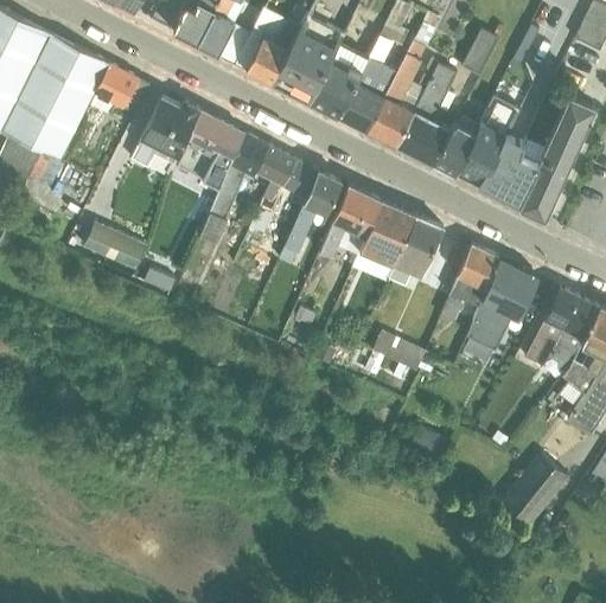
[(104,0),(134,14),(141,0),(104,0)]
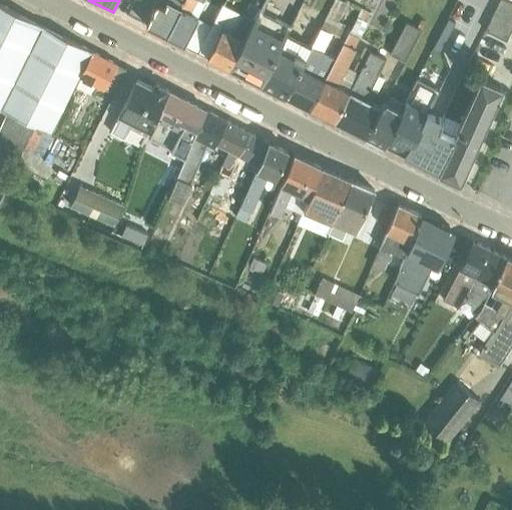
[(166,39),(188,0),(169,0),(164,11),(156,7),(149,20),(150,20),(145,29),(166,39)]
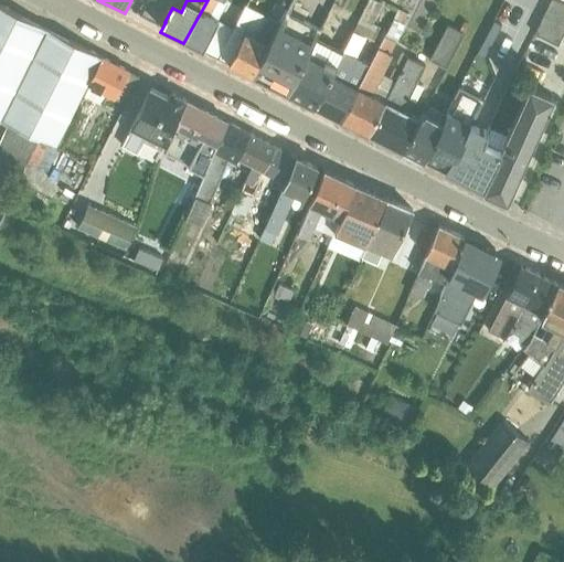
[(208,0),(183,43),(219,61),(233,33),(214,23),(225,0),(208,0)]
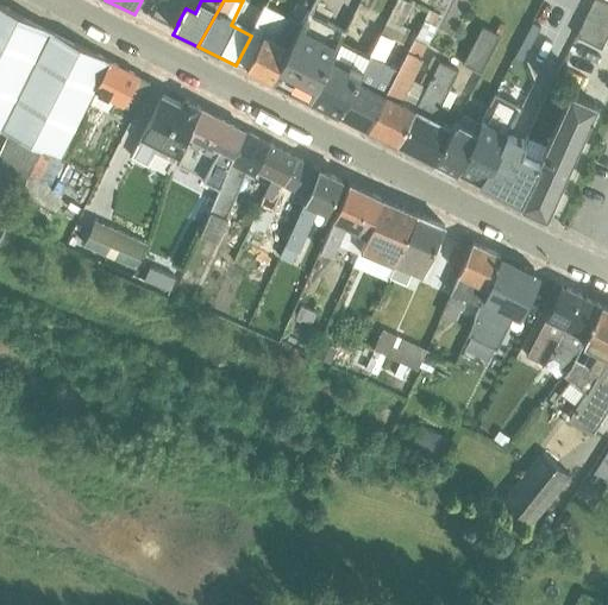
[(368,58),(338,119),(367,133),(394,79),(383,73),(388,64),(384,63),(395,43),(402,46),(409,32),(402,29),(412,8),(397,1),(368,58)]
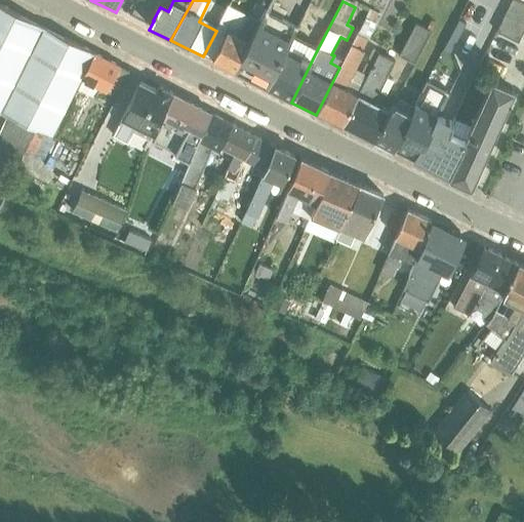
[(523,7),(513,2),(496,35),(518,45),(523,33),(523,7)]
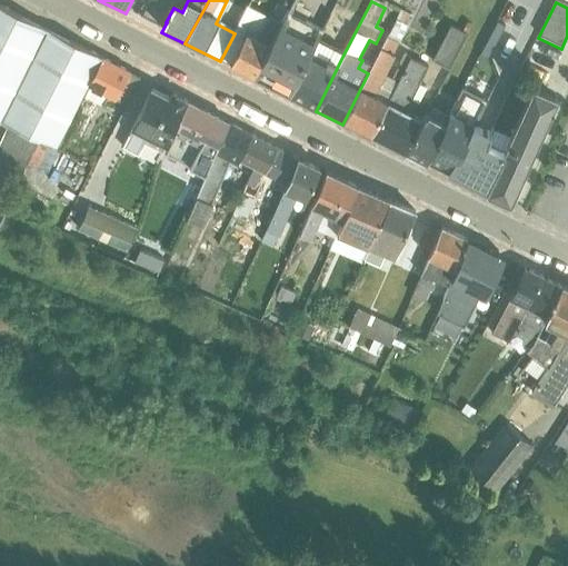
[(0,122),(47,32),(0,9),(0,122)]
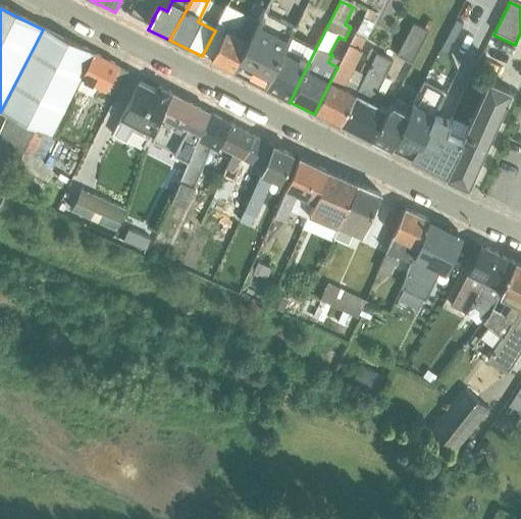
[(349,47),(361,52),(374,27),(371,26),(375,16),(366,11),(349,47)]
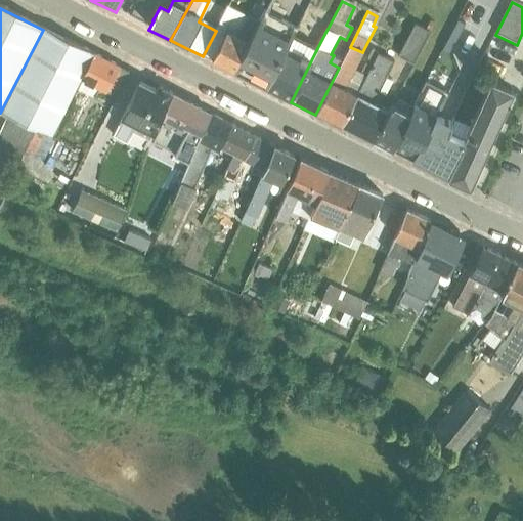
[(258,27),(234,73),(266,89),(292,38),(296,31),(264,14),(258,27)]
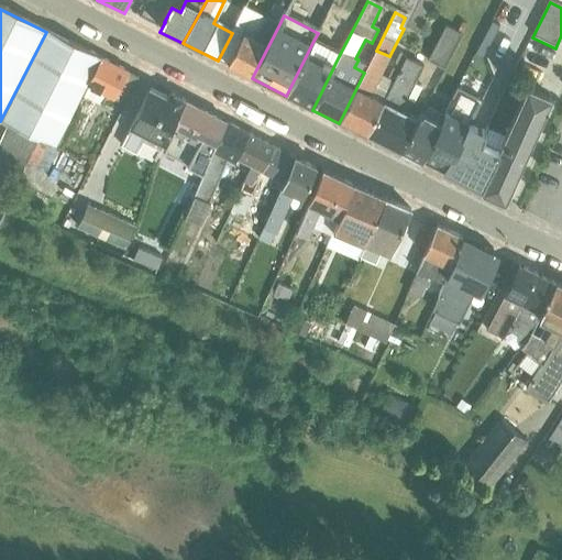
[(232,33),(218,61),(252,78),(277,29),(263,22),(252,43),(232,33)]
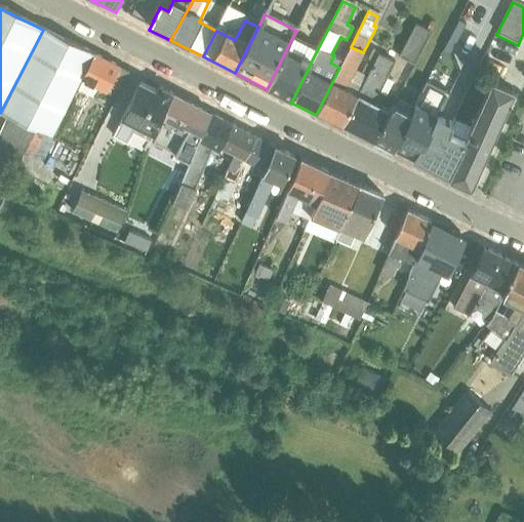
[(415,27),(399,59),(414,67),(431,35),(415,27)]
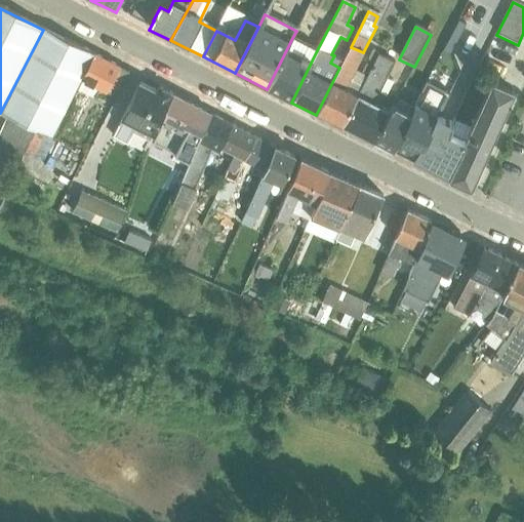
[(43,30),(0,113),(9,117),(37,131),(52,138),(77,91),(94,56),(43,30)]
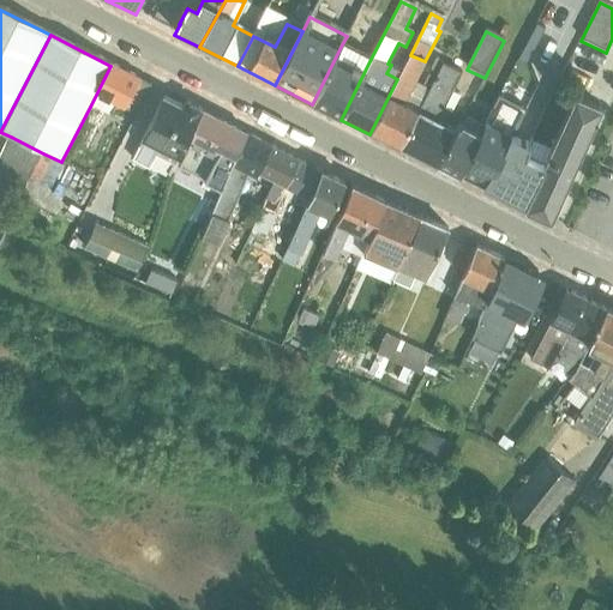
[(342,44),(312,104),(341,120),(371,59),(342,44)]
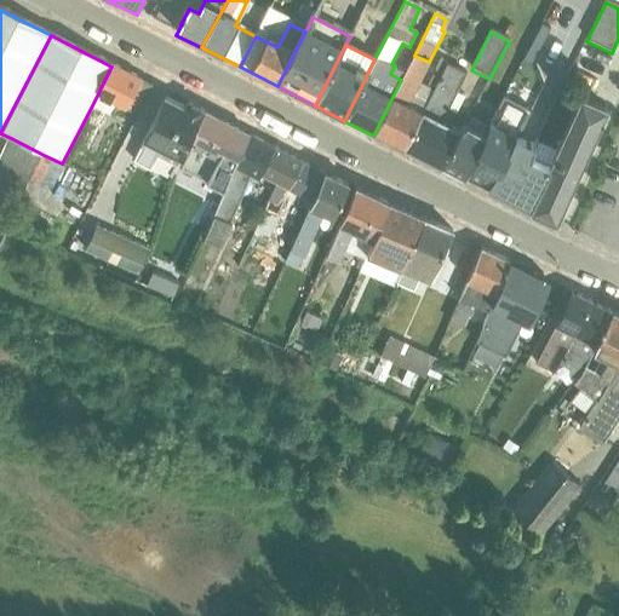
[(401,80),(373,136),(403,150),(433,92),(419,85),(430,63),(429,62),(414,56),(401,80)]
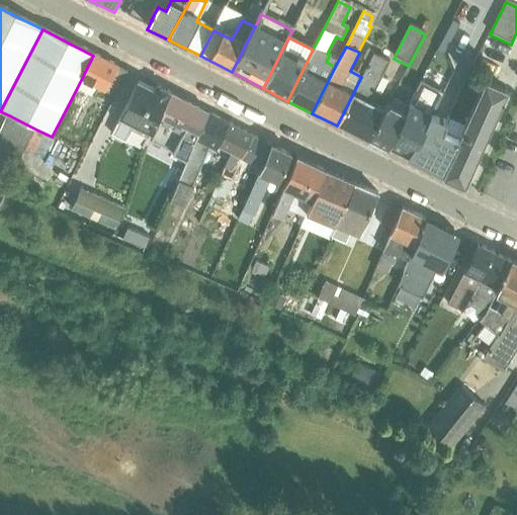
[(93,56),(76,90),(94,99),(98,90),(115,98),(127,73),(93,56)]
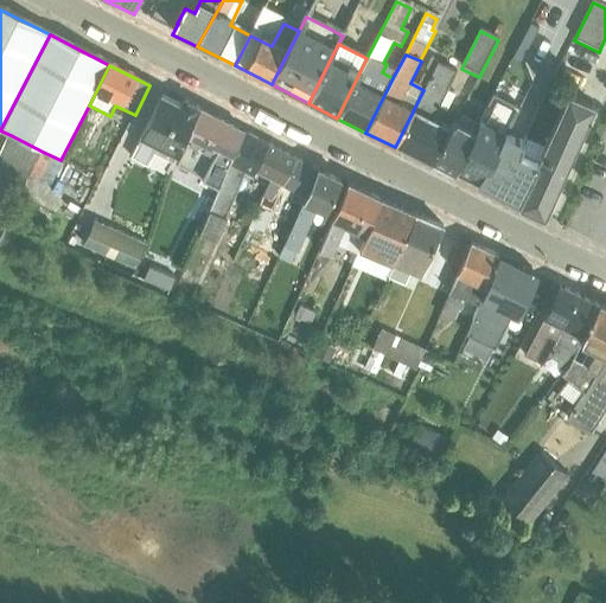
[(423,90),(395,147),(433,167),(452,130),(440,124),(454,96),(447,92),(455,75),(437,65),(423,90)]
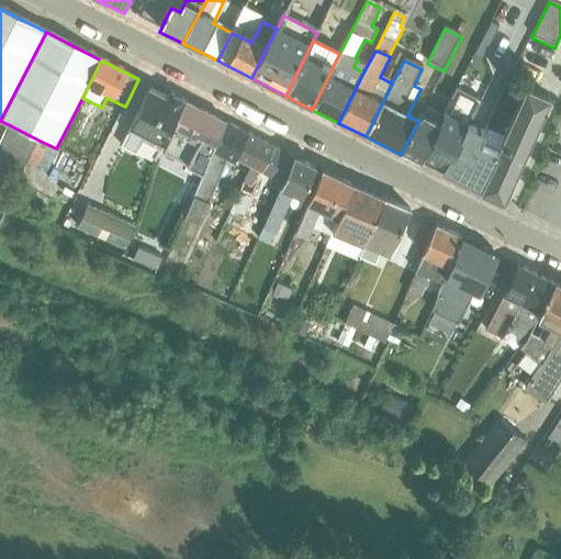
[(444,84),(437,97),(450,102),(457,89),(444,84)]
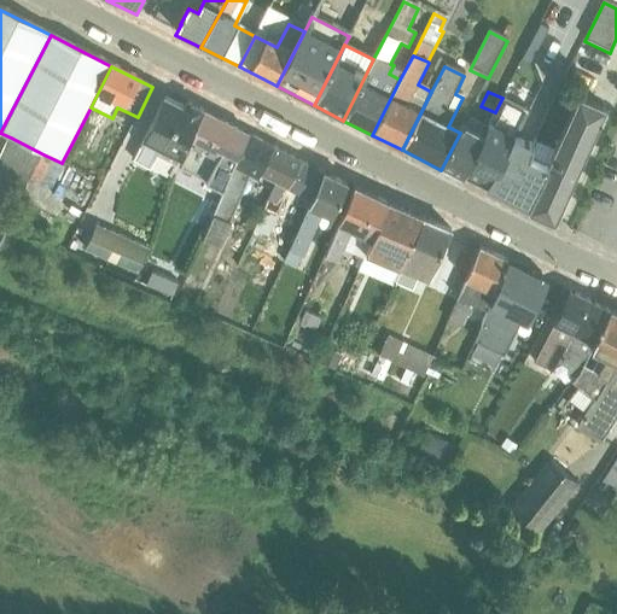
[(185,158),(204,113),(187,105),(185,110),(164,99),(133,162),(150,171),(156,159),(175,169),(181,157),(185,158)]
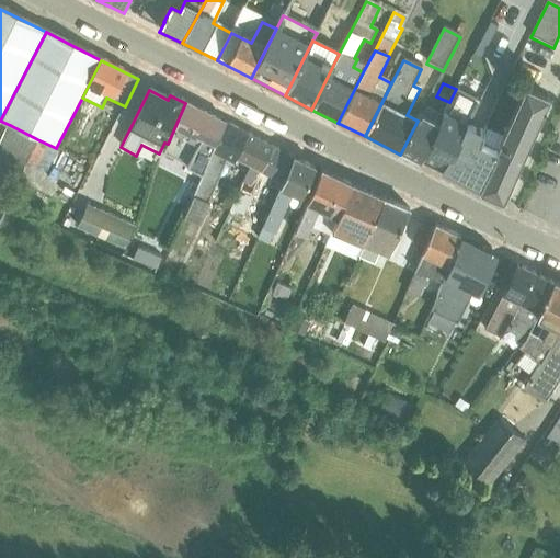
[(499,150),(480,191),(502,201),(522,157),(528,144),(548,100),(526,90),(504,138),(502,141),(499,150)]
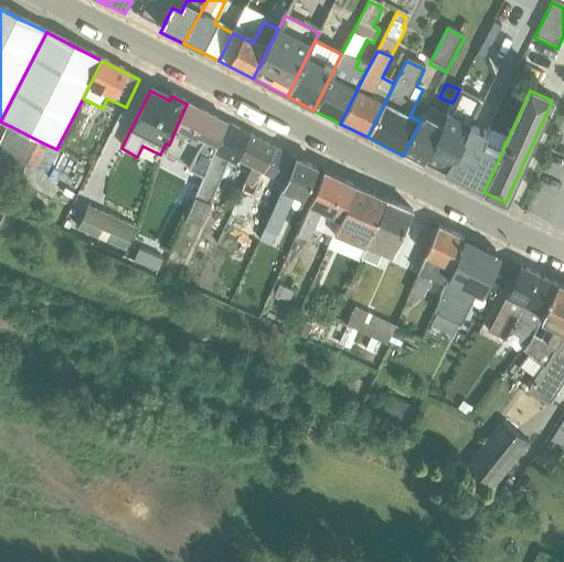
[(447,117),(424,162),(448,173),(459,180),(483,133),(471,127),(483,104),(459,92),(447,117)]
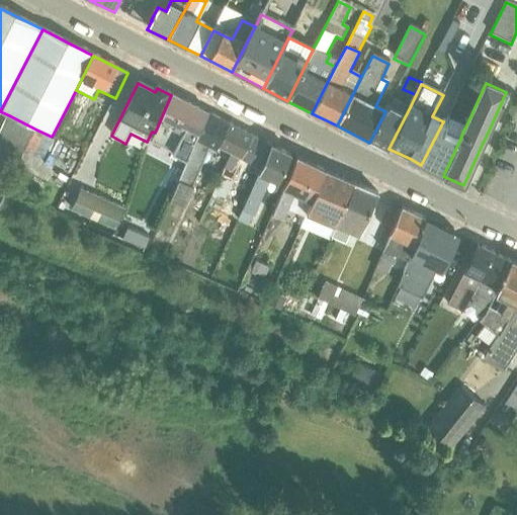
[(171,95),(155,133),(151,143),(187,161),(208,114),(171,95)]
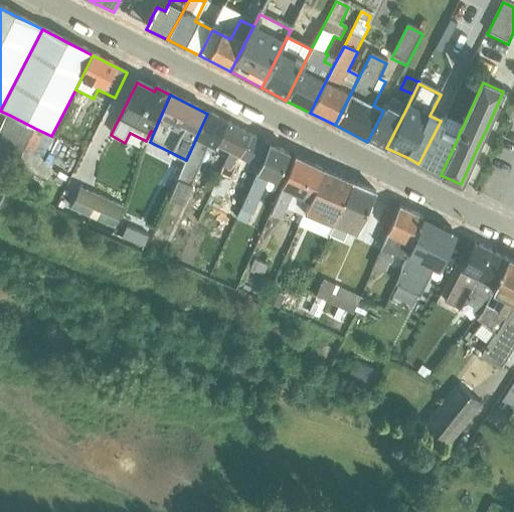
[(383,111),(367,142),(385,151),(386,148),(407,107),(390,98),(383,111)]
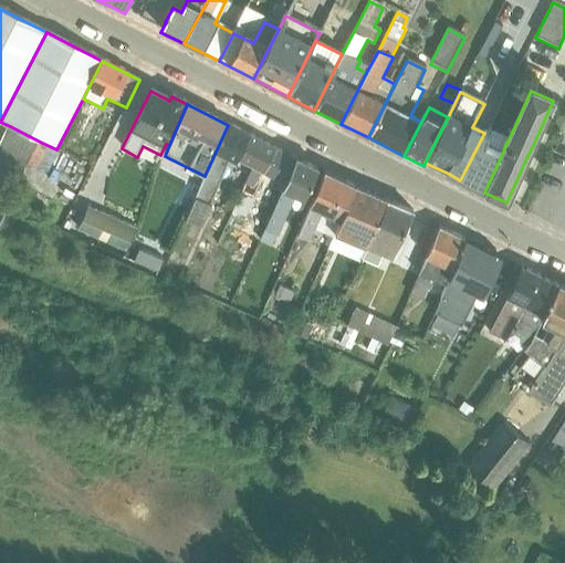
[(228,125),(205,176),(185,222),(201,229),(210,207),(209,206),(227,163),(236,167),(238,163),(250,137),(228,125)]
